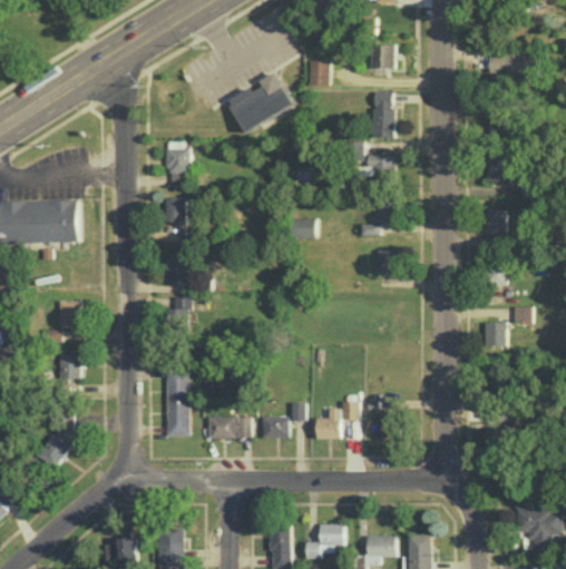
[(319,0),(319,9),(328,11),(329,0),(319,0)]
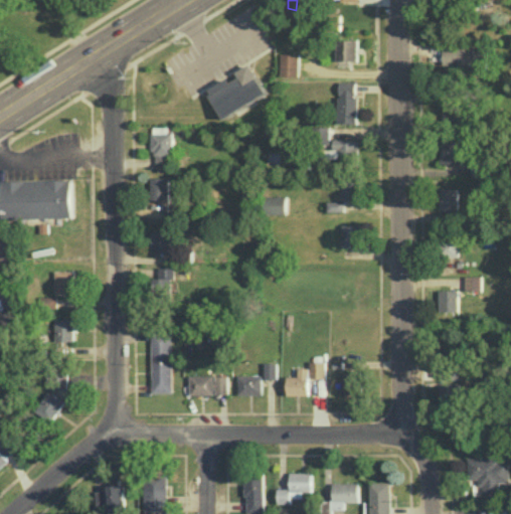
[(335,61),(355,61),(354,39),(334,40),(335,61)]
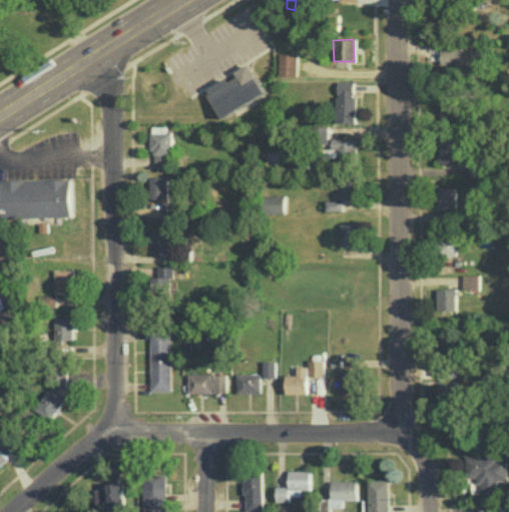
[(439,67),(480,66),(480,47),(438,48),(439,67)]
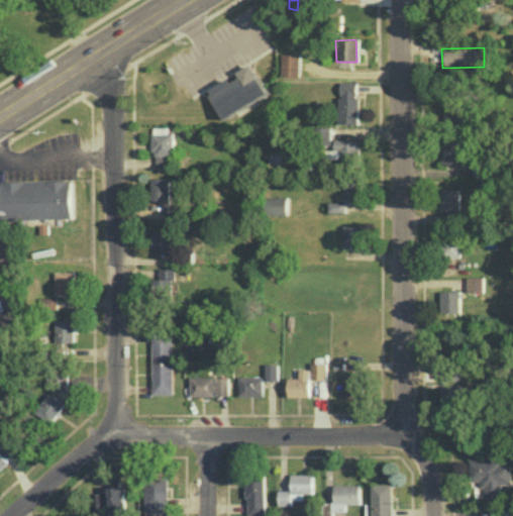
[(297,55),(279,54),(278,77),(297,78),(297,55)]
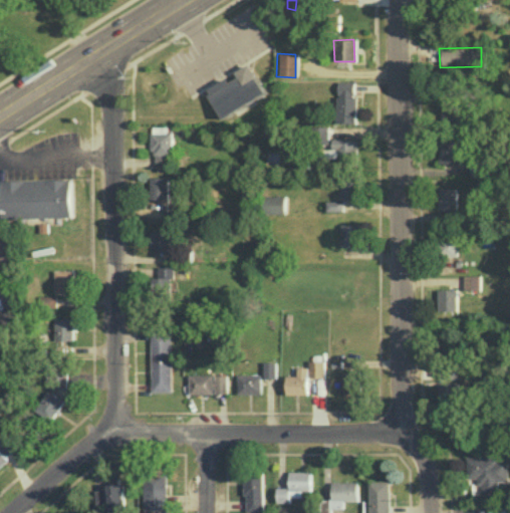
[(205,91),(221,118),(263,93),(246,64),(232,71),(234,74),(205,91)]
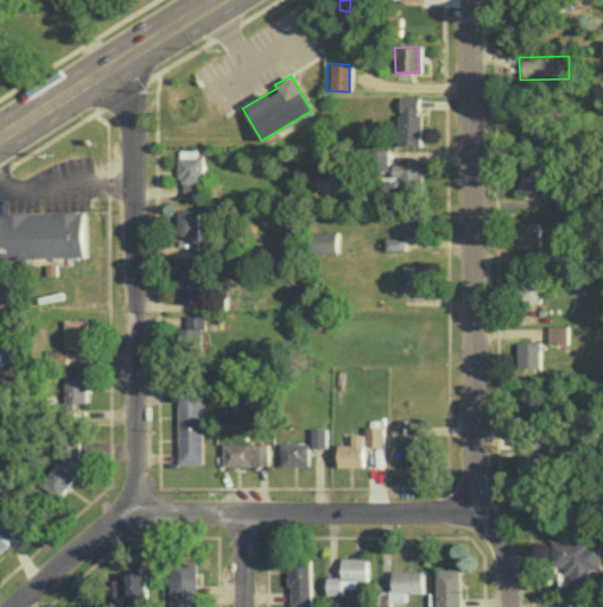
[(394,146),(417,146),(418,96),(395,96),(394,146)]
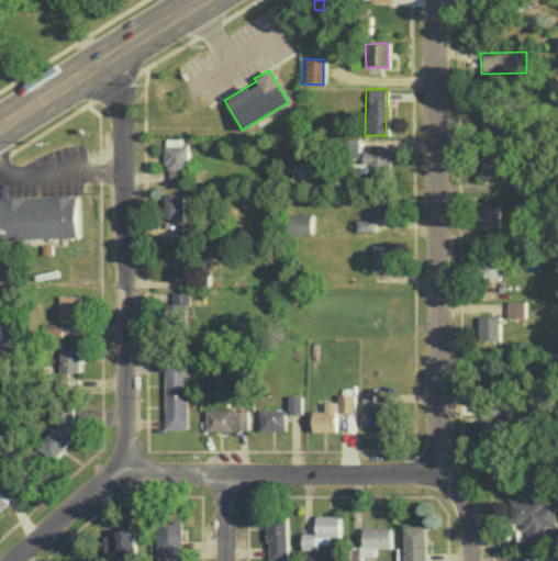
[(168,189),(185,188),(183,139),(162,139),(163,168),(168,168),(168,189)]
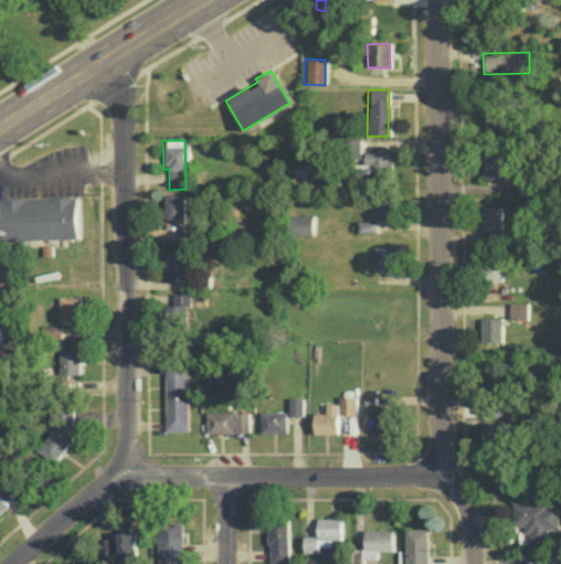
[(390,152),(362,153),(362,165),(358,165),(358,140),(338,140),(338,161),(351,161),(351,172),(390,172),(390,152)]
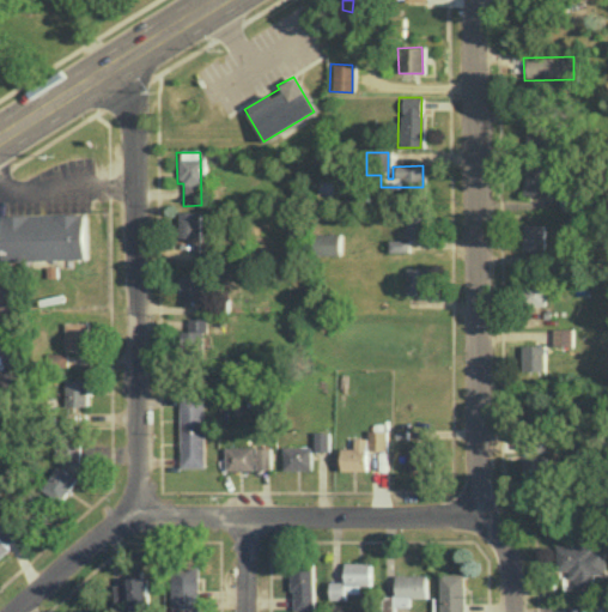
[(521,195),(545,195),(545,165),(521,167),(521,195)]
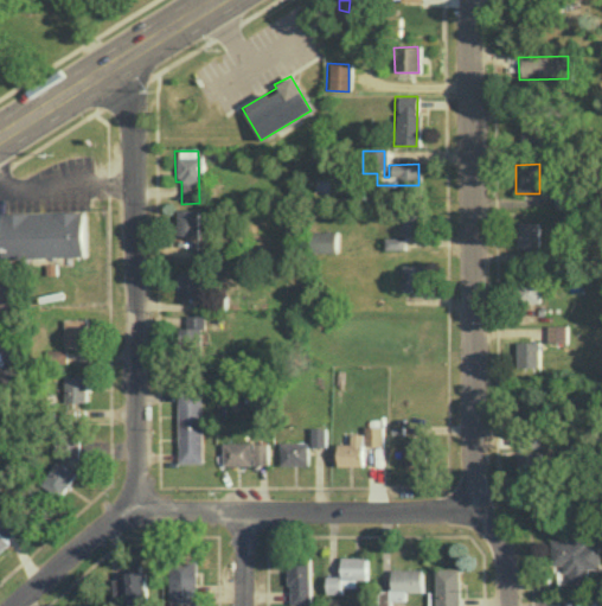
[(551,208),(567,209),(568,196),(552,195),(551,208)]
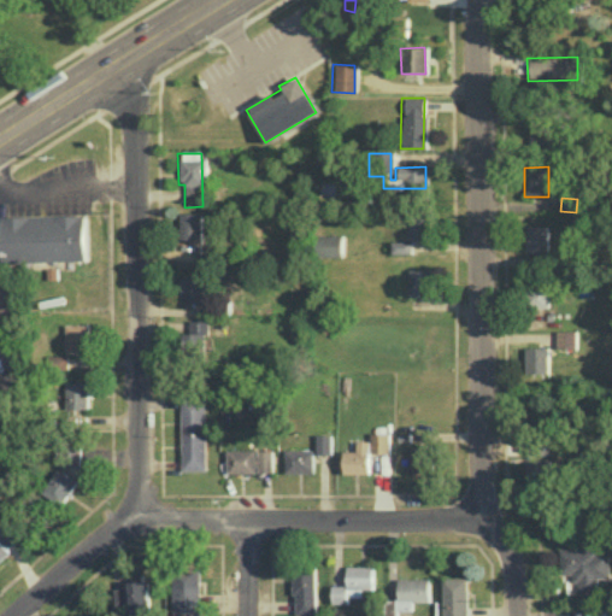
[(200,213),(177,213),(177,240),(200,239),(200,213)]
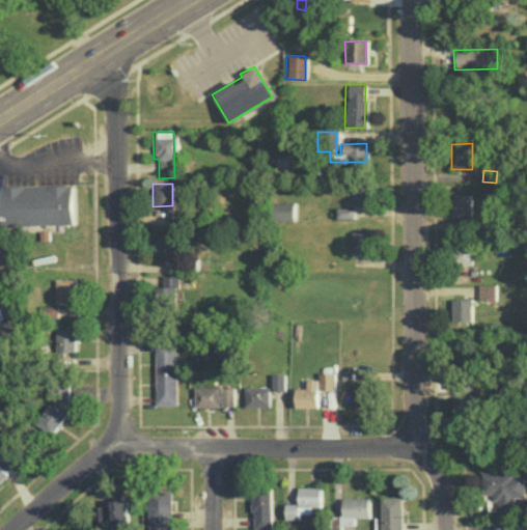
[(71,186),(0,187),(0,226),(72,224),(71,186)]
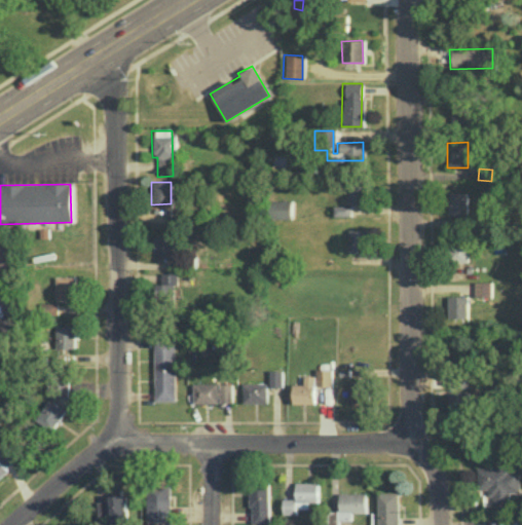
[(345,203),(362,202),(361,186),(343,187),(344,194),(345,194),(345,203)]
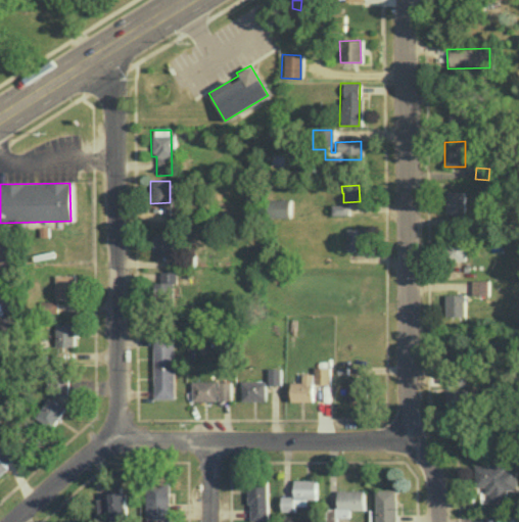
[(461,191),(442,191),(441,215),(460,215),(461,191)]
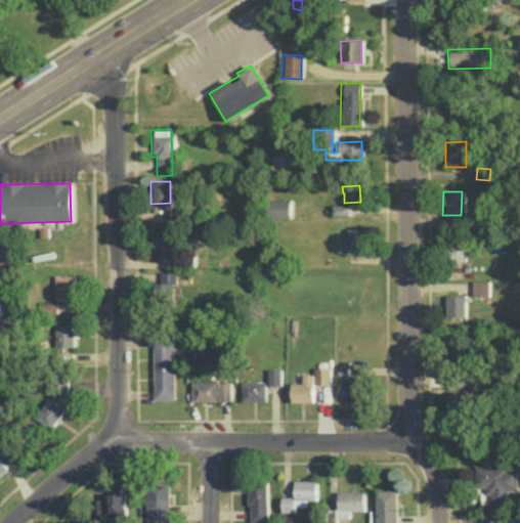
[(288,218),(288,200),(267,200),(268,218),(288,218)]
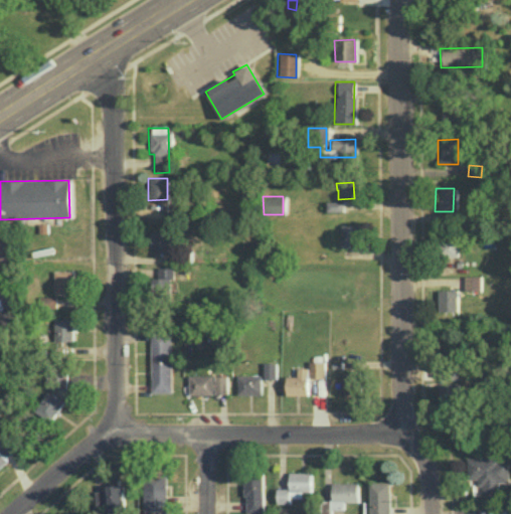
[(341,211),(341,202),(324,202),(324,211),(341,211)]
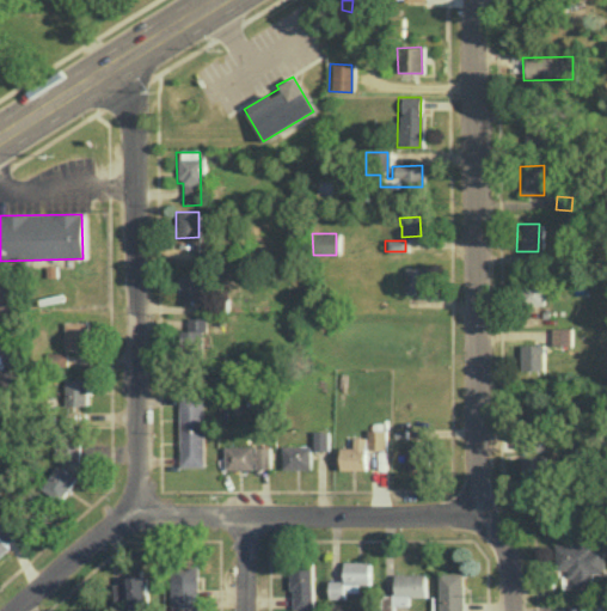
[(424,292),(424,267),(402,268),(402,293),(424,292)]
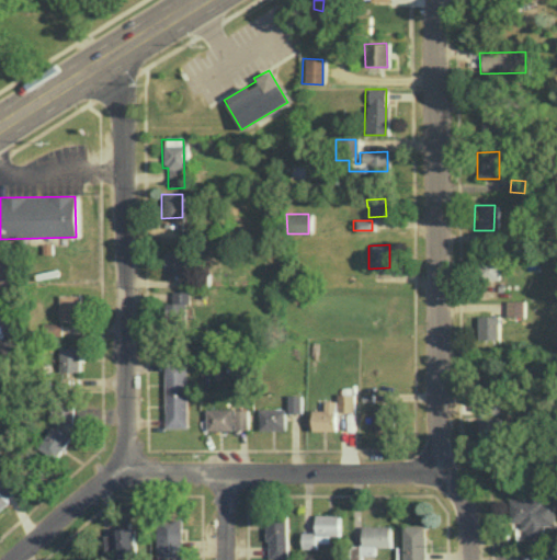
[(0,288),(1,288),(1,283),(12,283),(12,252),(0,251),(0,288)]
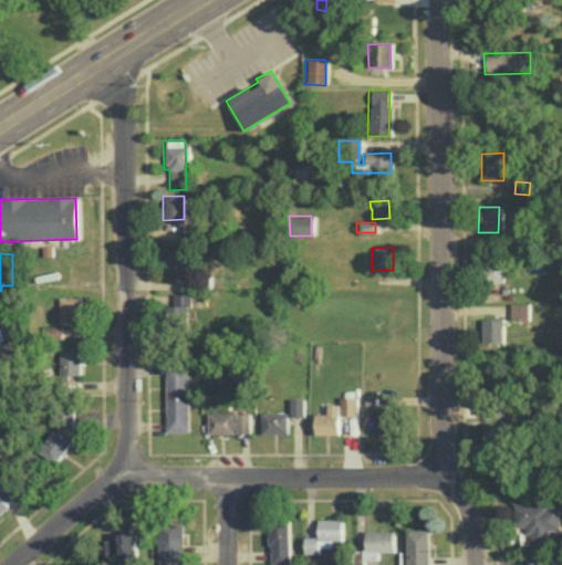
[(190,278),(189,254),(163,255),(163,279),(190,278)]
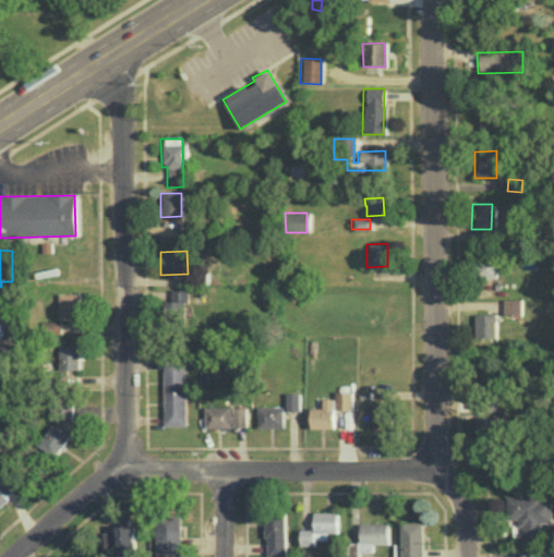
[(493,277),(493,254),(473,255),(473,278),(493,277)]
